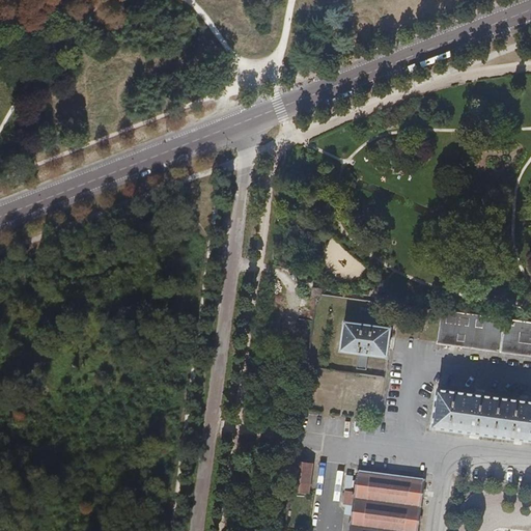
[(316,299),(320,299),(322,295),(323,288),(314,287),(313,298),(316,299)]
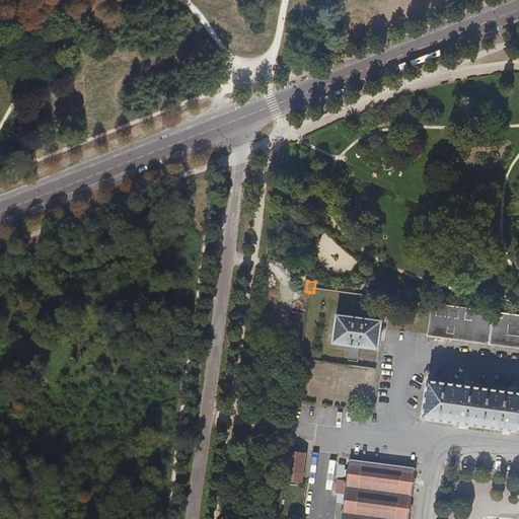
[(427,336),(518,348),(518,314),(427,302),(427,308),(430,309),(427,336)]
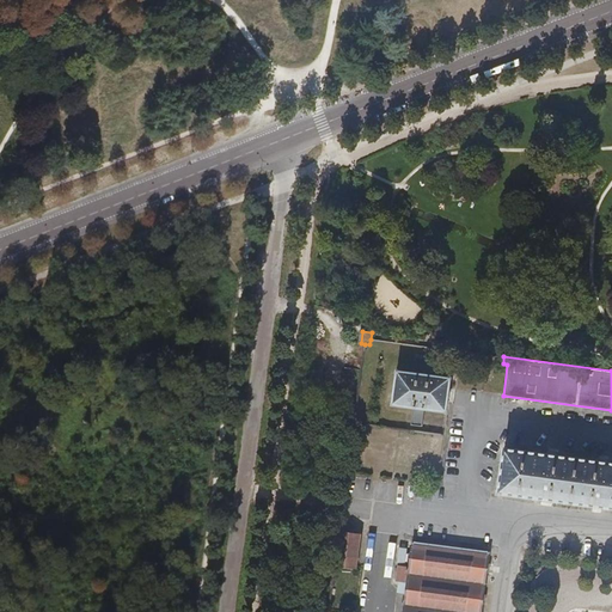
[(410,424),(422,426),(424,410),(447,414),(452,378),(396,369),(391,405),(412,409),(410,424)]
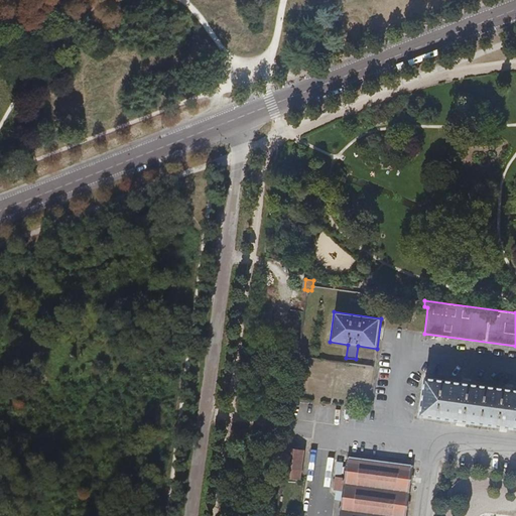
[(266,355),(279,357),(281,347),(268,345),(266,355)]
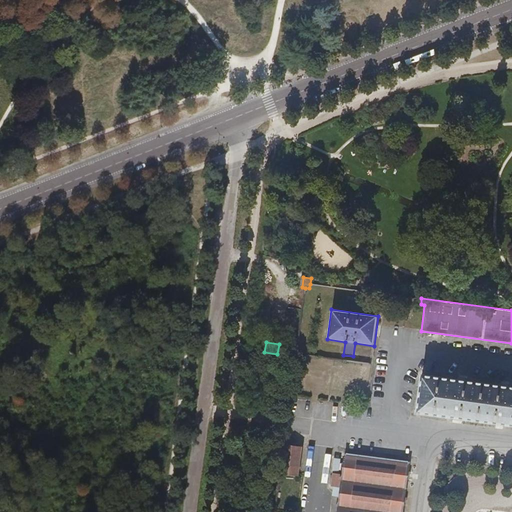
[(418,412),(511,424),(511,389),(423,378),(418,412)]
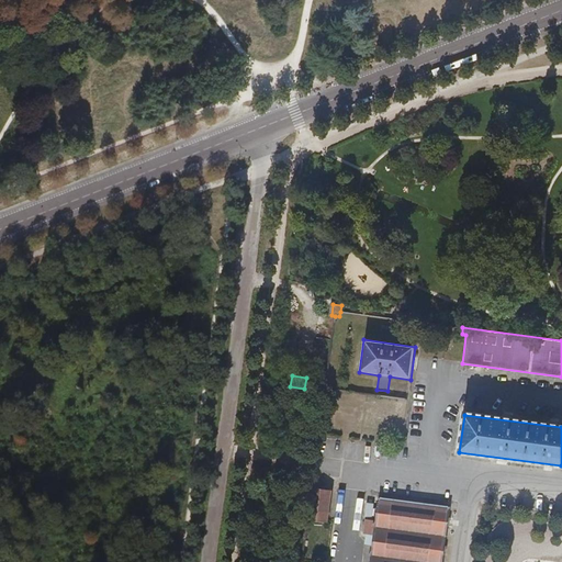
[(307,519),(329,521),(333,493),(312,490),(307,519)]
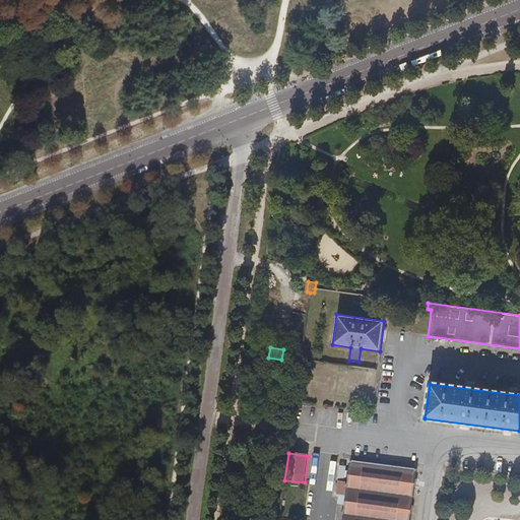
[(408,519),(415,469),(349,461),(347,481),(338,480),(336,494),(345,495),(342,515),(338,515),(337,519),(408,519)]
